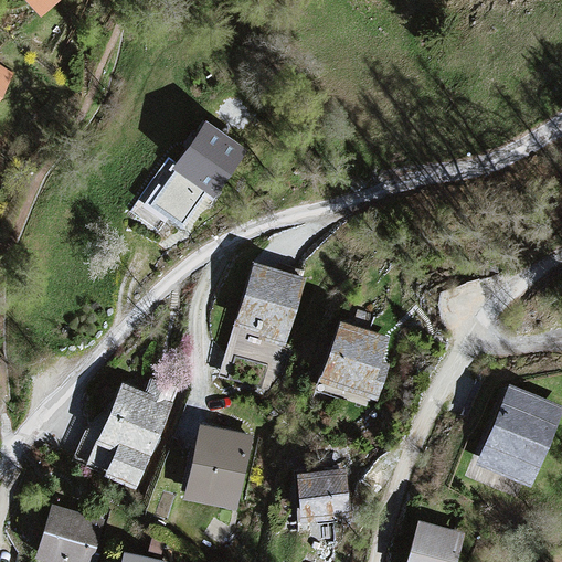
[(17,0),(38,22),(62,0),(17,0)]
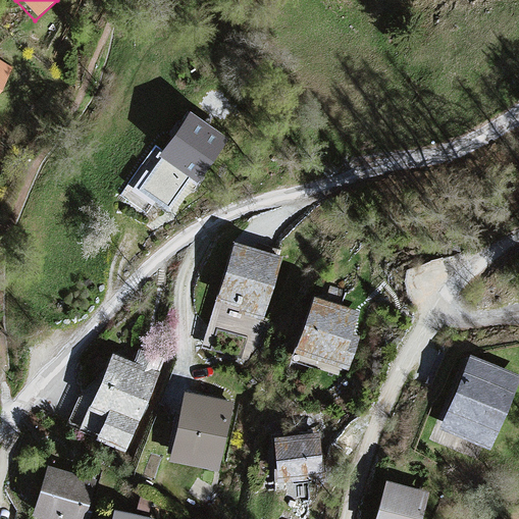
[(0,91),(14,67),(0,58),(0,91)]
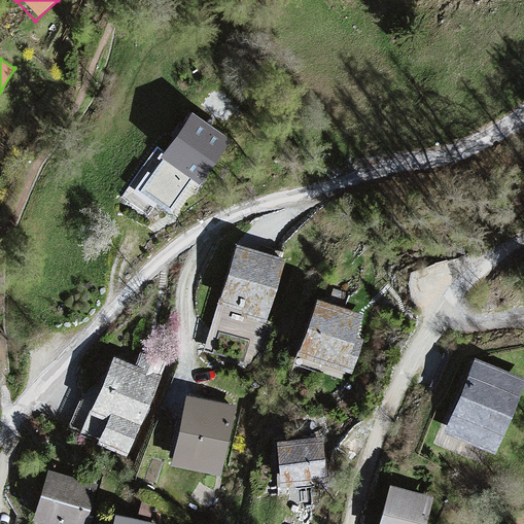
[(233,141),(187,113),(137,196),(176,220),(199,183),(204,186),(233,141)]
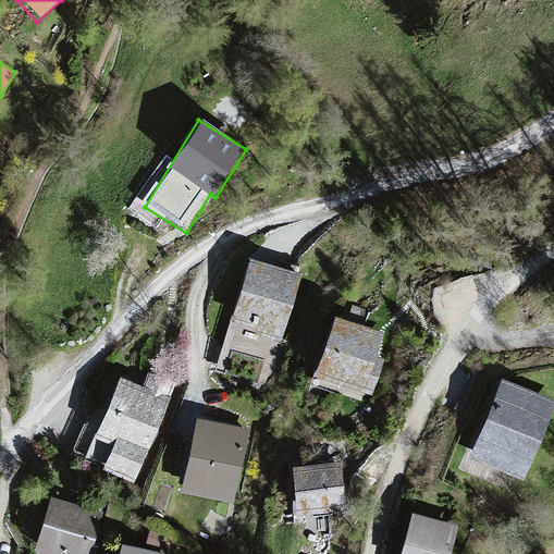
[(305,274),(251,260),(232,334),(284,348),(305,274)]
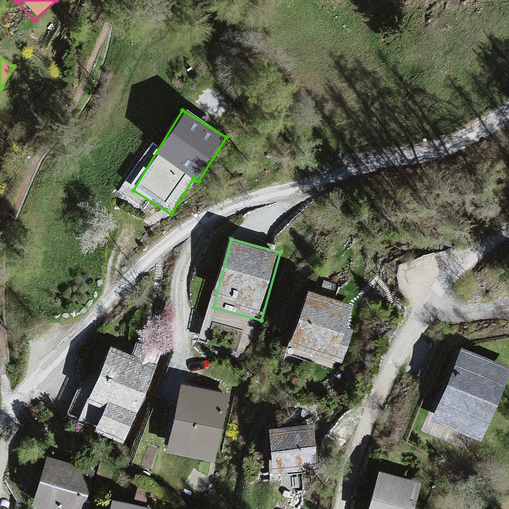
[(359,306),(308,290),(290,347),(341,363),(359,306)]
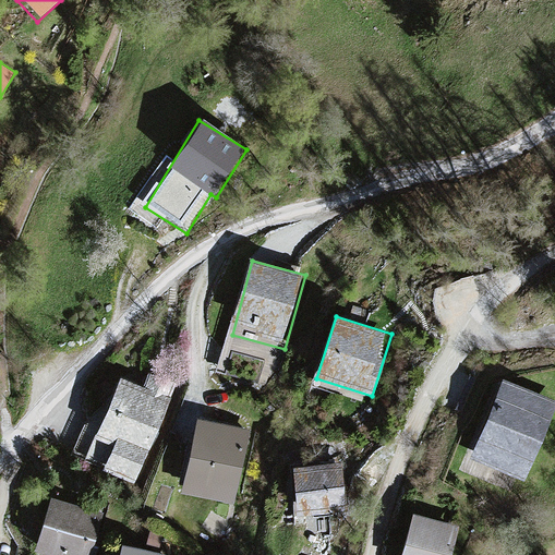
[(164,394),(111,373),(80,453),(132,473),(164,394)]
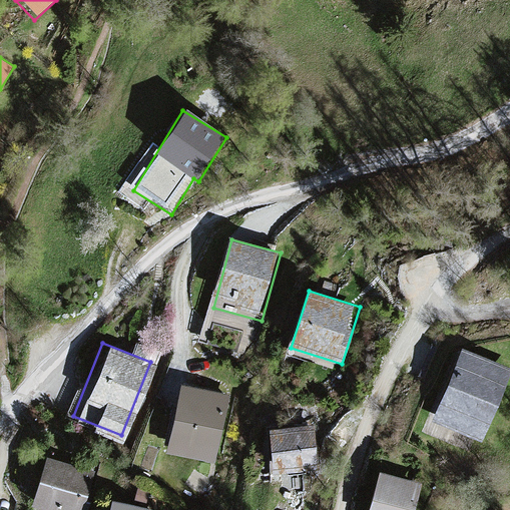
[(505,366),(454,348),(428,418),(480,437),(505,366)]
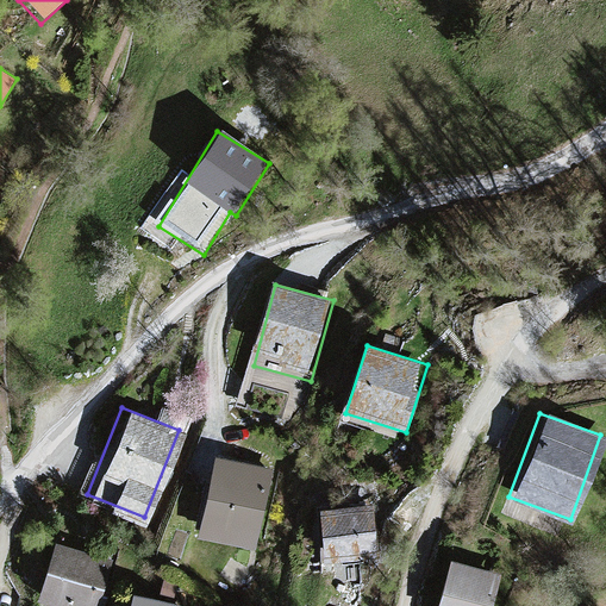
[(273,474),(214,462),(199,539),(256,553),(273,474)]
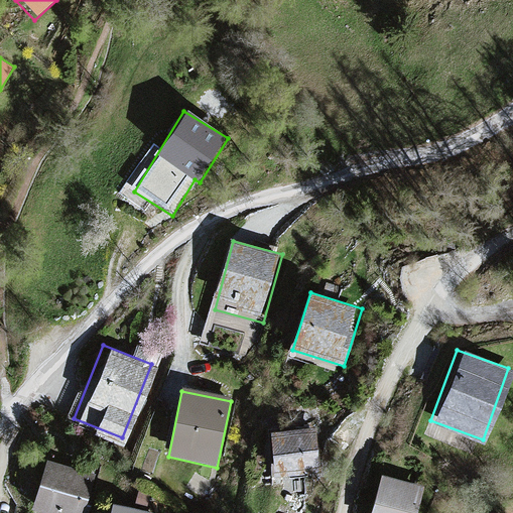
[(316,430),(270,434),(275,481),(321,477),(316,430)]
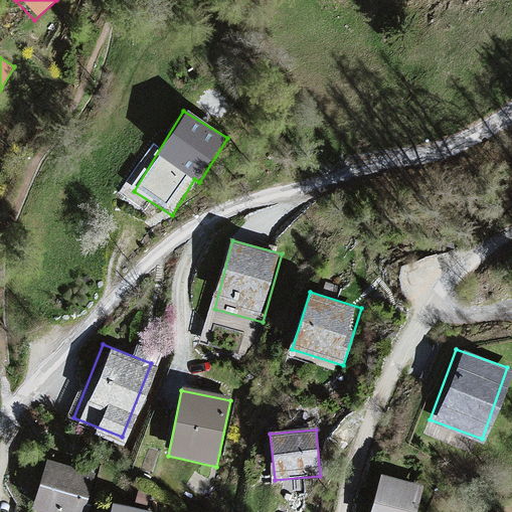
[(81,511),(92,468),(43,458),(31,511),(81,511)]
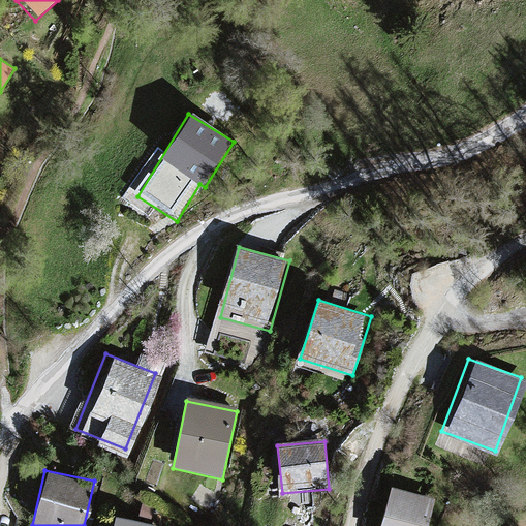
[(421,525),(431,491),(385,478),(372,525),(421,525)]
